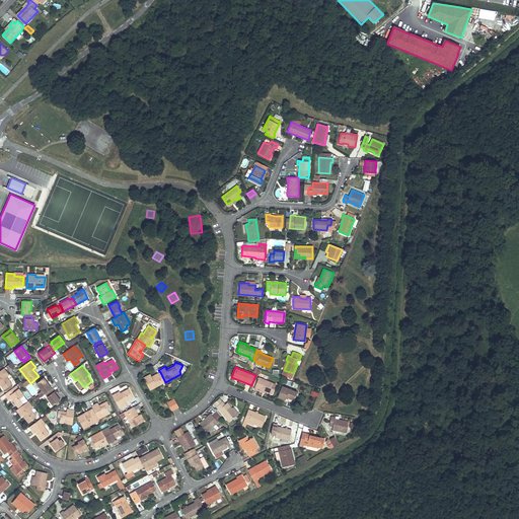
[(3,368),(0,371),(0,384),(4,390),(11,384),(12,384),(6,376),(8,375),(3,368)]
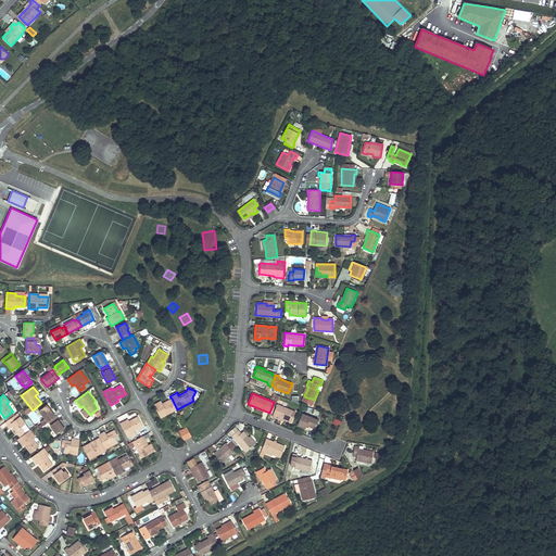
[(161,401),(153,405),(161,418),(177,409),(172,399),(163,404),(161,401)]
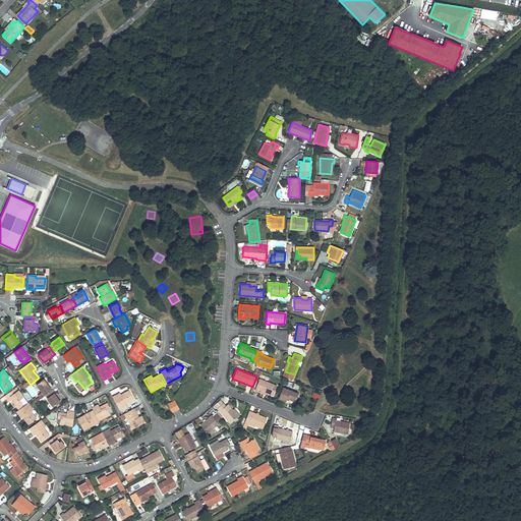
[(44,380),(37,385),(42,392),(40,394),(42,398),(46,395),(52,391),(44,380)]
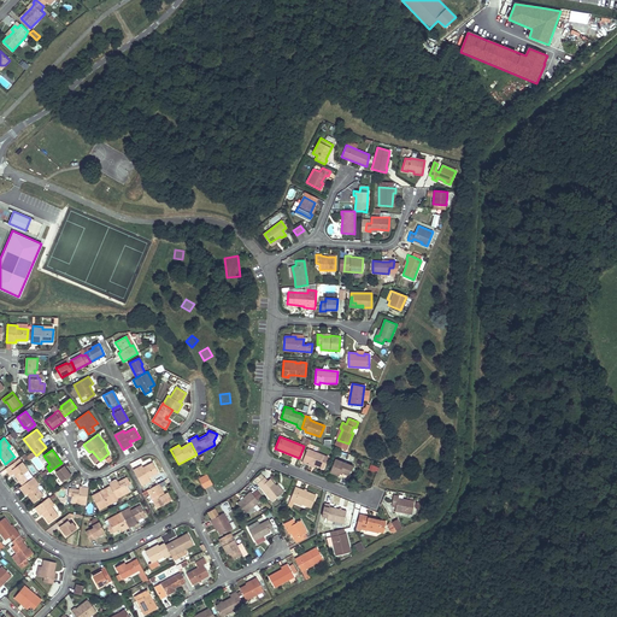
[(327,457),(307,450),(301,463),(307,465),(309,463),(316,465),(323,469),(327,457)]
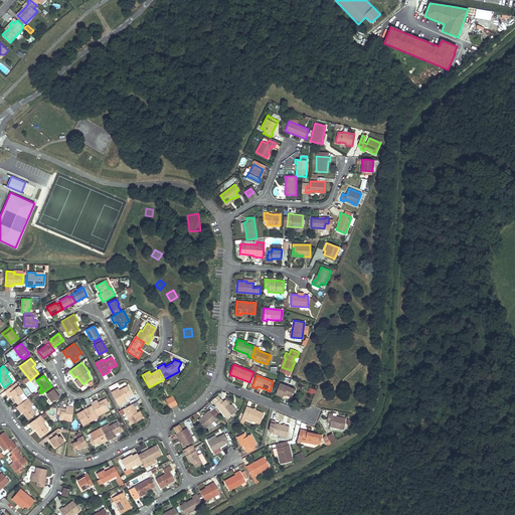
[(14,384),(11,381),(4,387),(6,389),(14,384)]
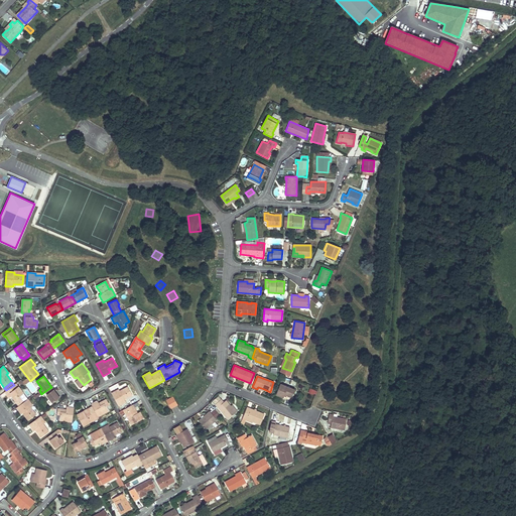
[(83,390),(94,385),(93,382),(81,387),(83,390)]
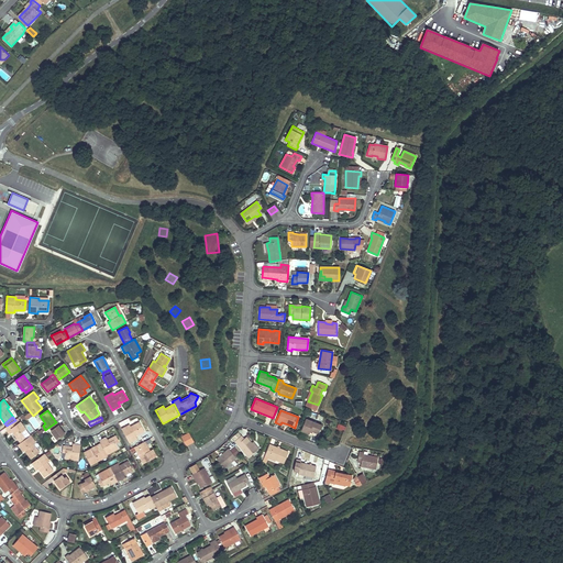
[(25,429),(18,418),(15,420),(7,426),(6,428),(10,433),(12,432),(21,443),(25,439),(21,432),(25,429)]
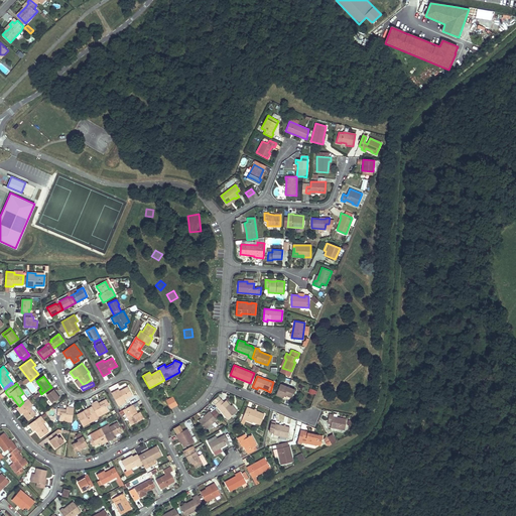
[(295,390),(280,384),(275,395),(283,398),(284,394),(292,397),(295,390)]
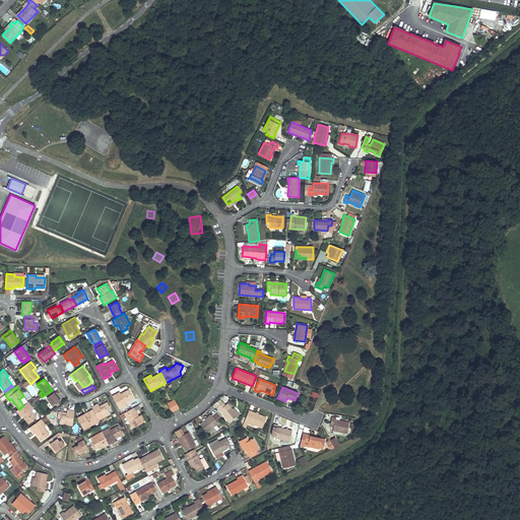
[(52,390),(46,394),(48,397),(47,398),(53,406),(60,401),(52,390)]
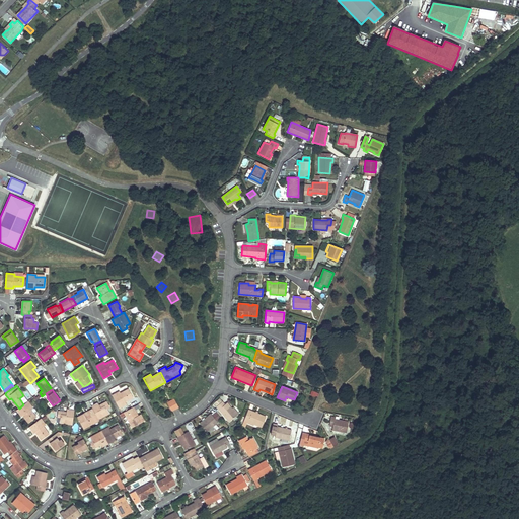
[(120,391),(113,395),(119,408),(127,404),(125,401),(133,397),(129,389),(121,393),(120,391)]
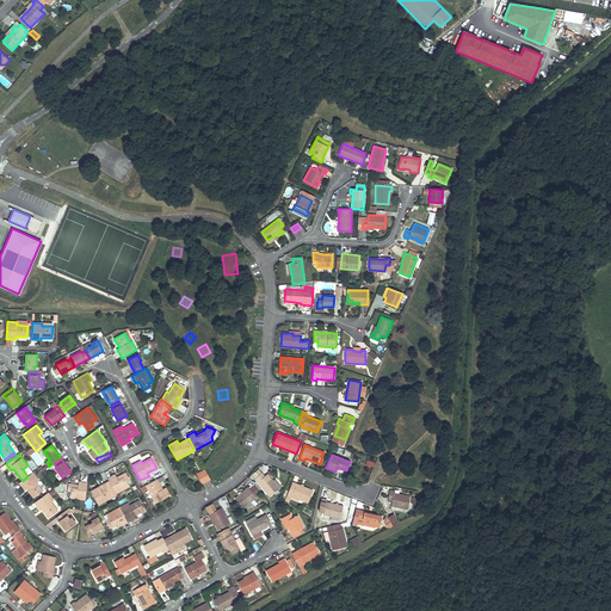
[(205,470),(197,474),(202,483),(211,480),(205,470)]
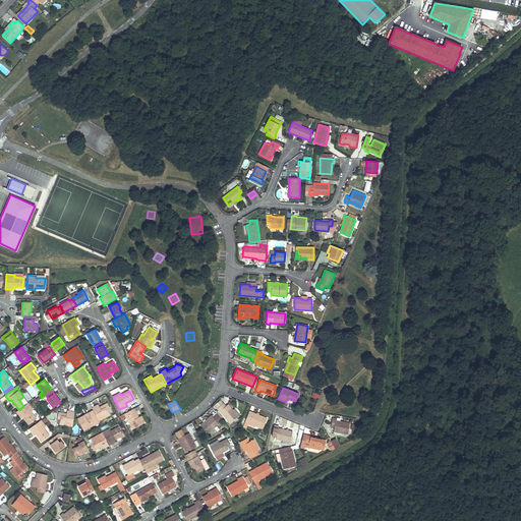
[(19,410),(16,412),(21,418),(23,417),(29,424),(37,418),(31,411),(33,409),(27,403),(23,406),(19,410)]
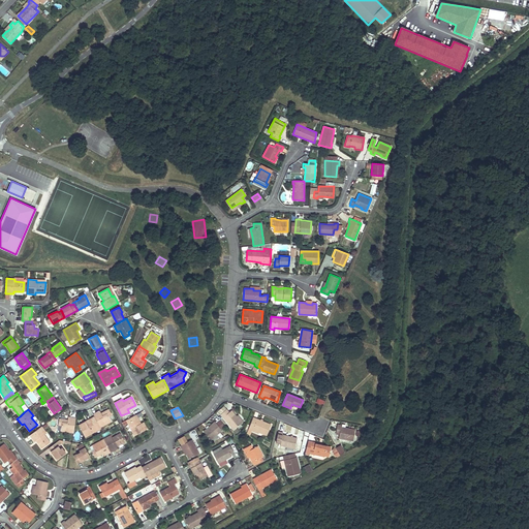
[(99,410),(93,414),(94,416),(100,427),(112,421),(109,416),(112,414),(109,409),(102,412),(103,414),(101,414),(99,410)]
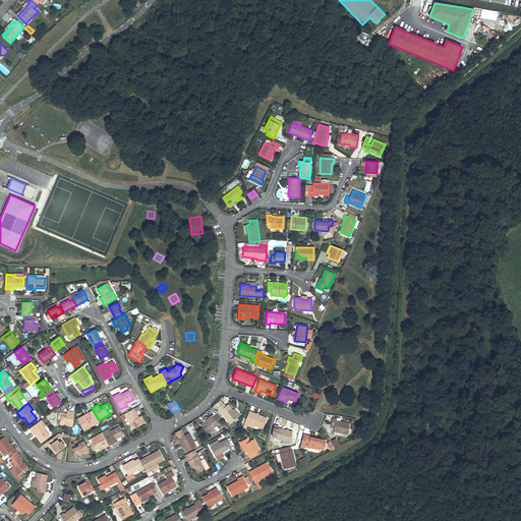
[(223,403),(217,408),(230,423),(238,416),(233,410),(228,404),(225,406),(223,403)]
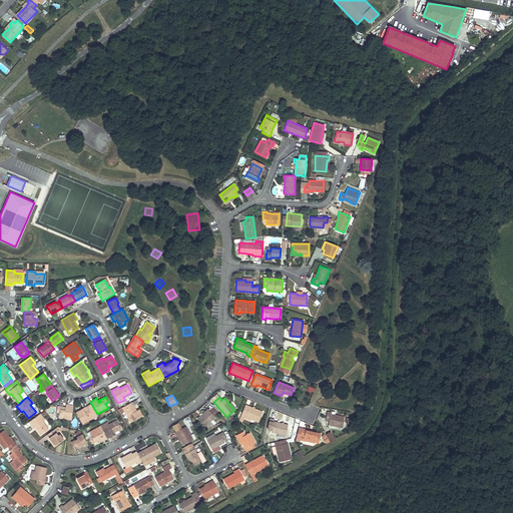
[(120,409),(118,410),(120,413),(124,410),(130,422),(142,416),(138,409),(136,411),(131,402),(120,409)]
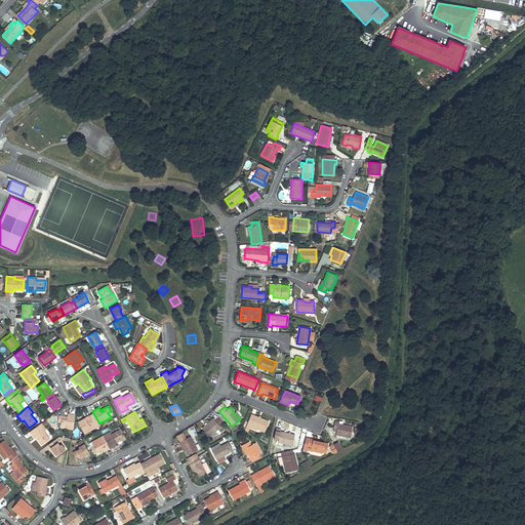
[(85,418),(78,421),(84,433),(101,425),(99,423),(93,413),(87,416),(88,418),(86,420),(85,418)]
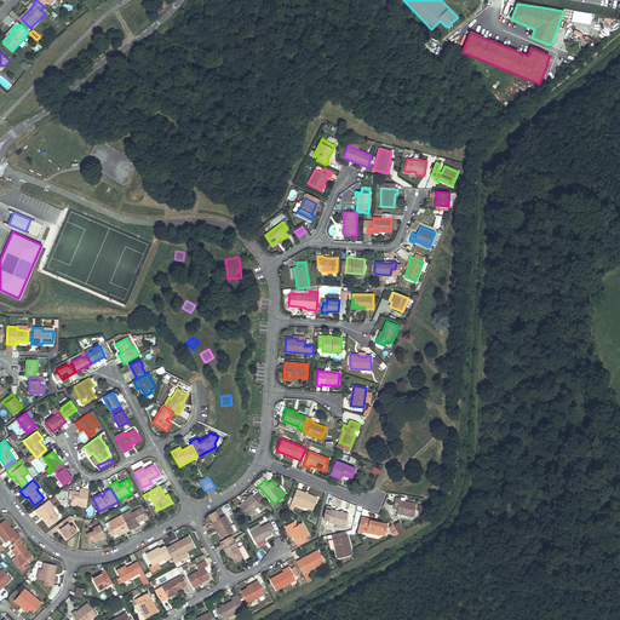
[(80,493),(69,491),(68,498),(73,499),(72,505),(86,507),(89,491),(80,489),(80,493)]
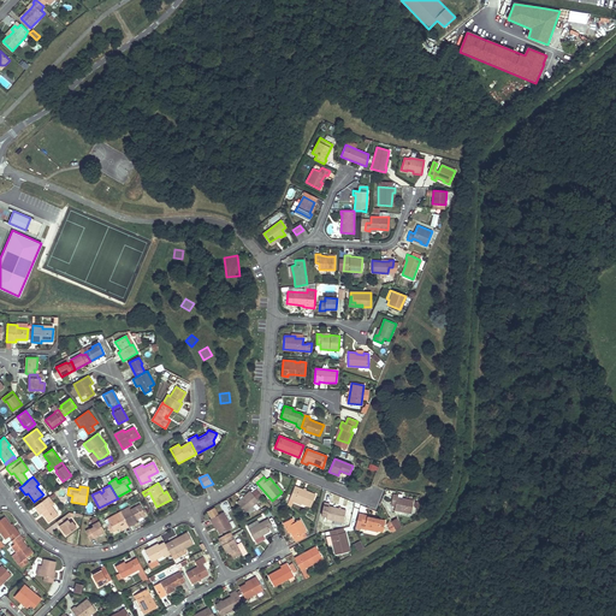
[(315,495),(295,486),(290,498),(294,501),(301,503),(311,507),(315,495)]
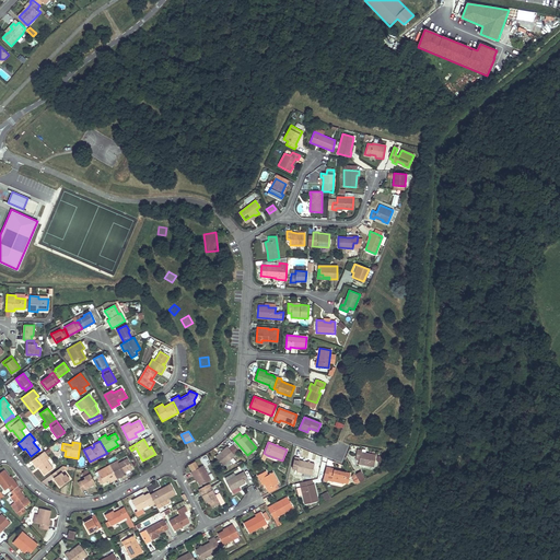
[(233,443),(229,445),(235,454),(238,452),(233,443)]
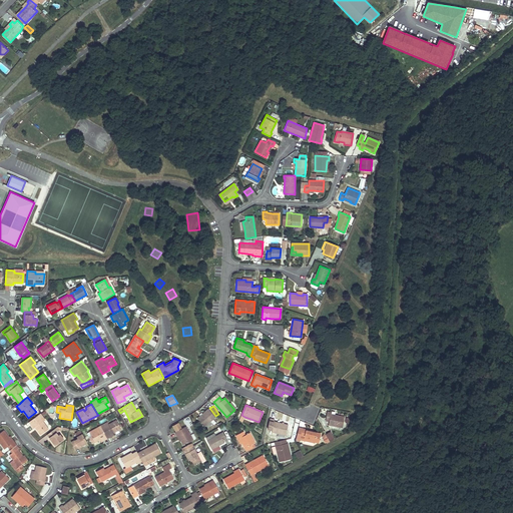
[(208,409),(197,418),(204,426),(215,417),(208,409)]
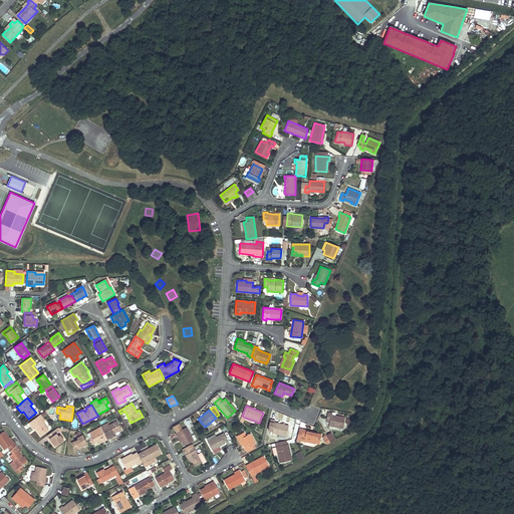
[(331,414),(327,413),(326,420),(330,421),(329,426),(342,429),(344,418),(331,416),(331,414)]
